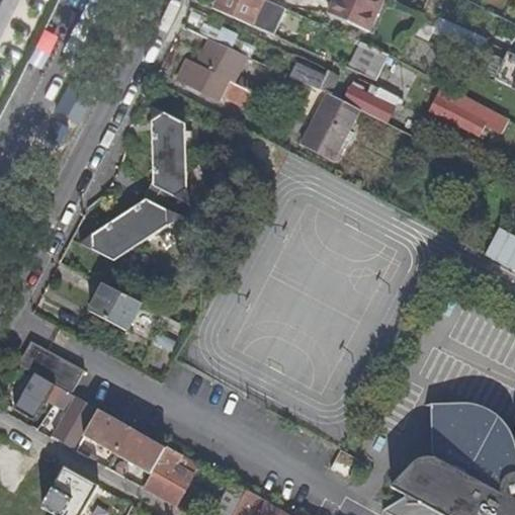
[(265,30),(277,4),(268,0),(207,0),(205,4),(265,30)]
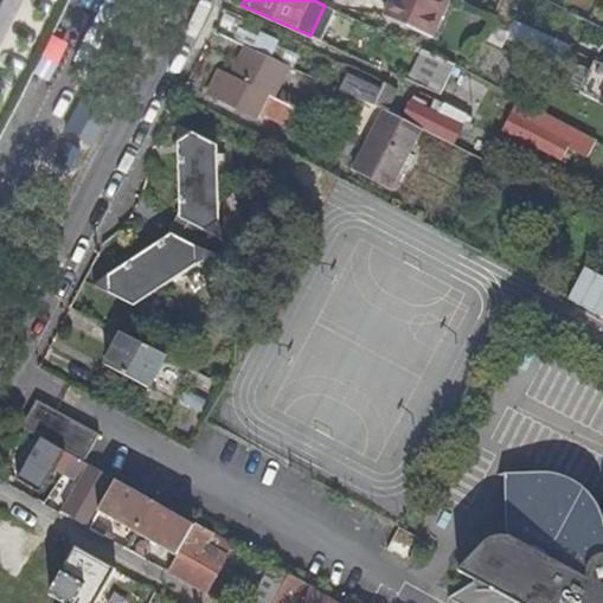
[(366,0),(366,2),(412,23),(423,0),(366,0)]
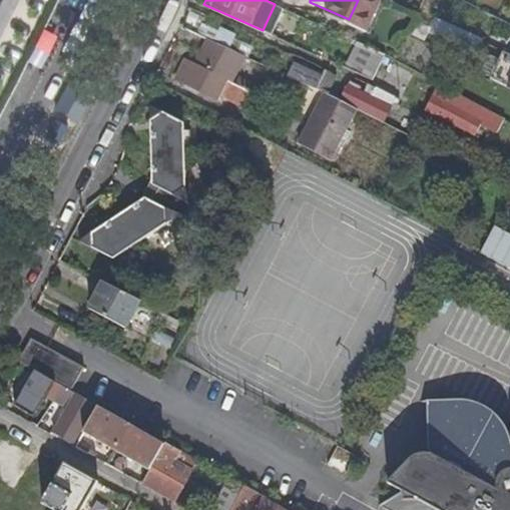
[(442,35),(417,22),(412,32),(437,45),(442,35)]
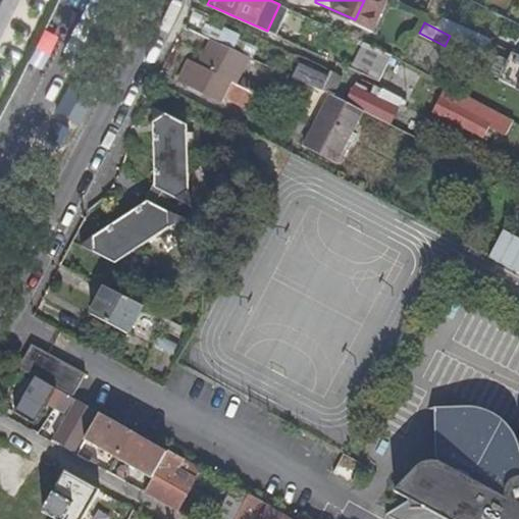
[(206,24),(202,34),(210,38),(214,29),(206,24)]
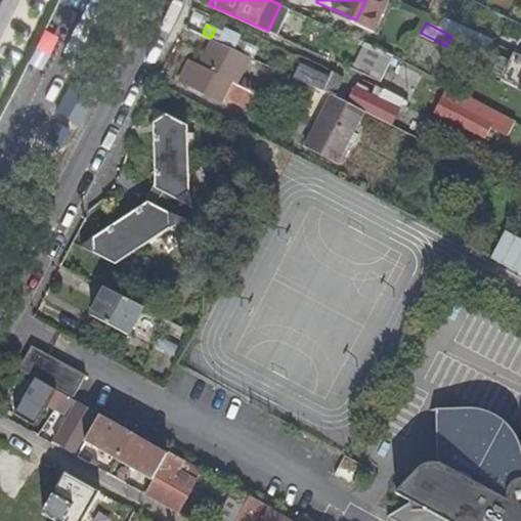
[(215,29),(211,38),(243,52),(249,55),(253,46),(215,29)]
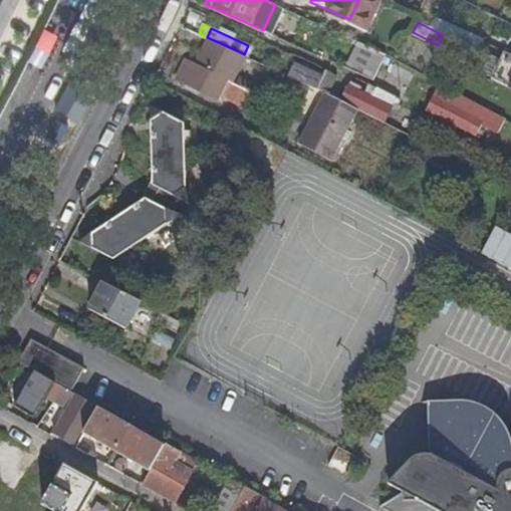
[(230,80),(244,54),(238,51),(207,37),(194,61),(230,80)]
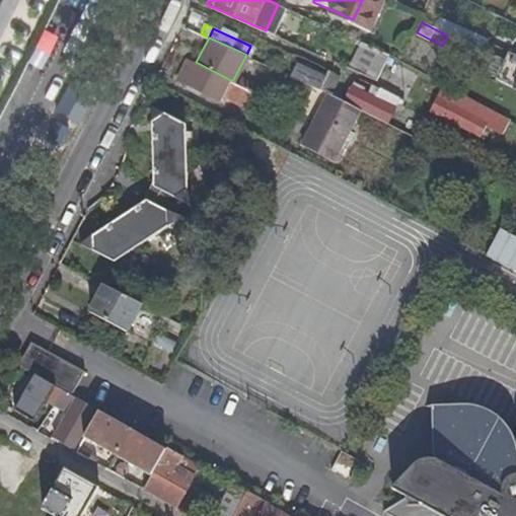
[(360,41),(346,72),(369,83),(372,84),(388,54),(360,41)]
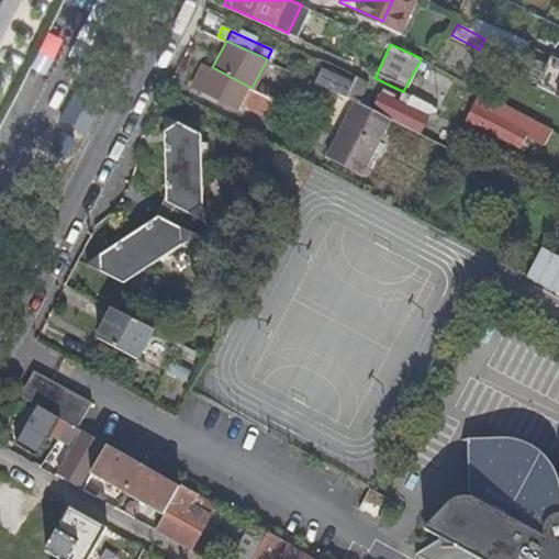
[(558,85),(558,58),(549,81),(558,85)]
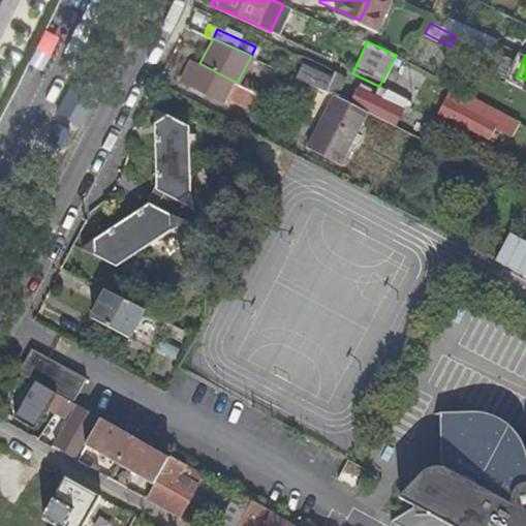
[(254,112),(263,95),(237,83),(199,63),(193,60),(183,82),(221,103),(225,97),(254,112)]
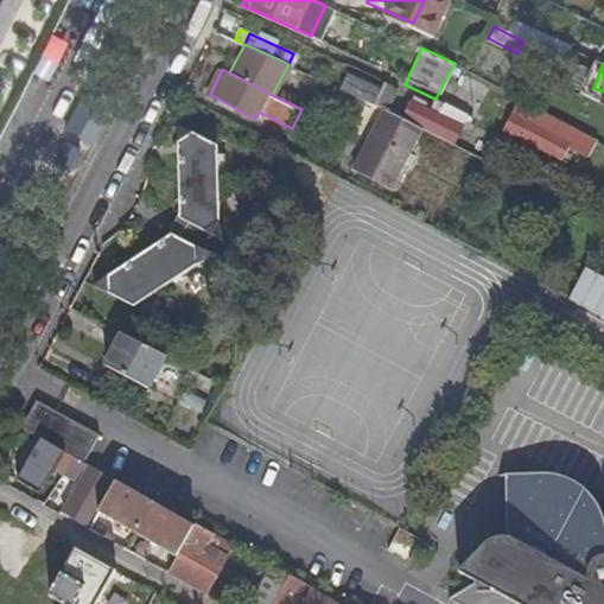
[(382,81),(372,103),(380,107),(386,109),(396,88),(382,81)]
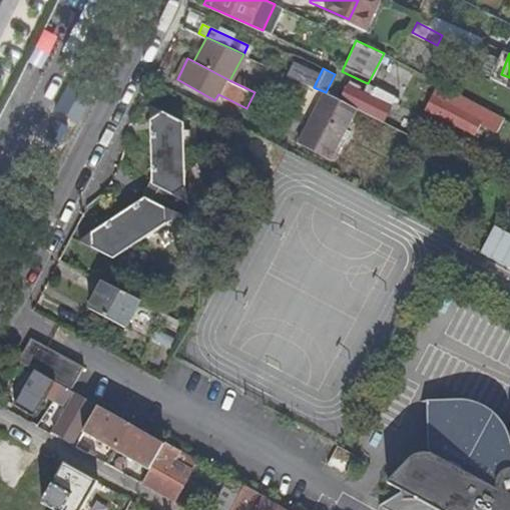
[(497,123),(501,115),(486,107),(438,81),(425,107),(474,132),(482,115),(497,123)]
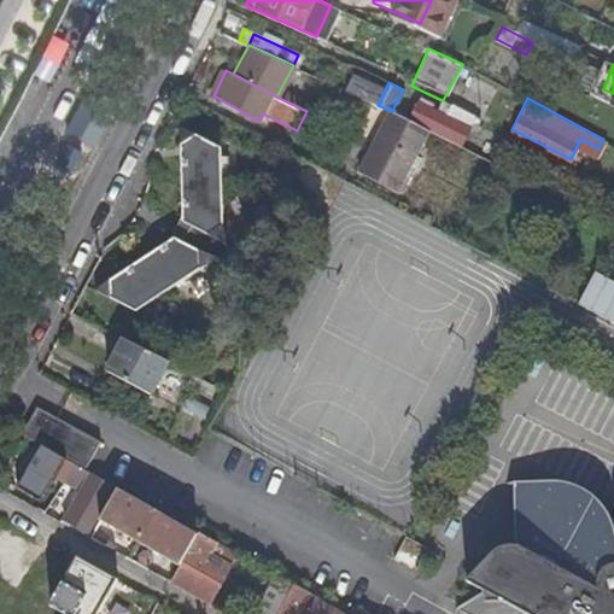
[(475,123),(478,117),(462,110),(443,100),(439,99),(434,109),(417,101),(409,117),(458,141),(469,120),(475,123)]
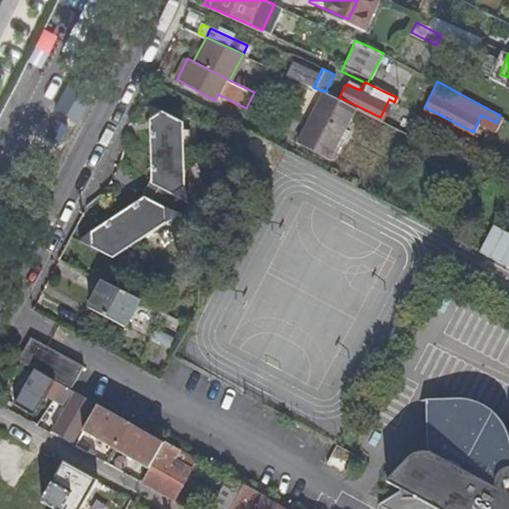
[(320,90),(306,118),(340,136),(355,107),(325,92),(320,90)]
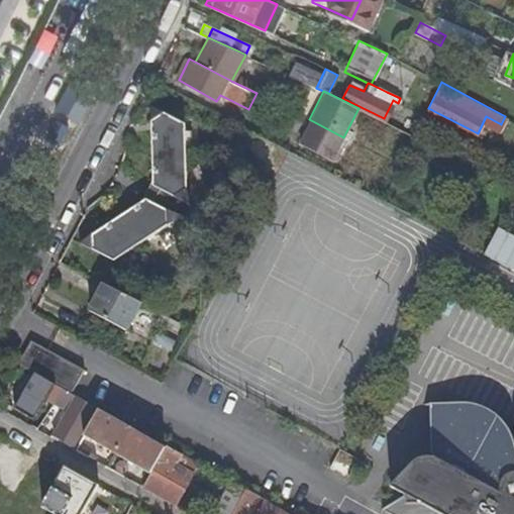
[(149,104),(151,184),(158,187),(151,200),(144,196),(78,240),(111,257),(183,217),(177,214),(184,200),(191,204),(183,120),(149,104)]
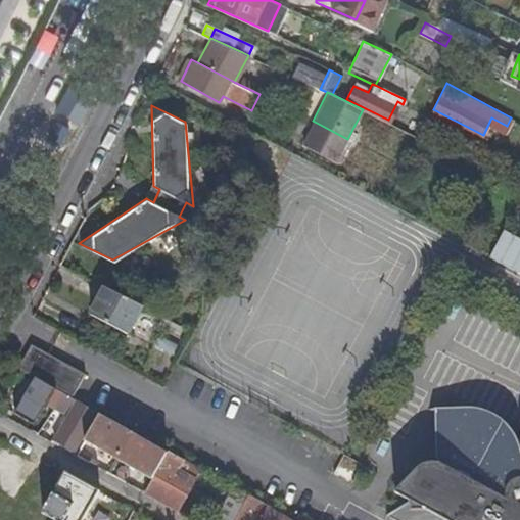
[(336,160),(347,139),(313,121),(300,143),(336,160)]
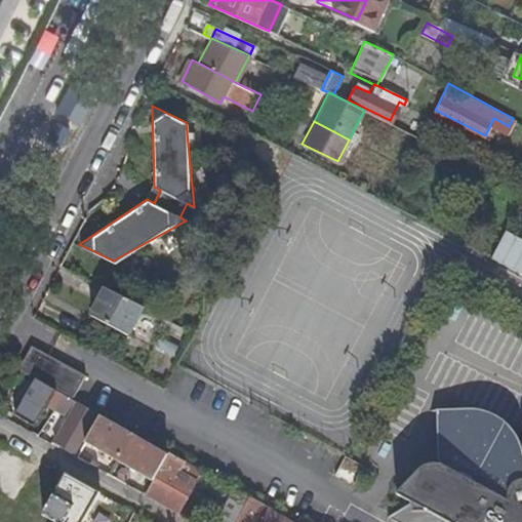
[(87,313),(125,332),(139,305),(103,286),(87,313)]
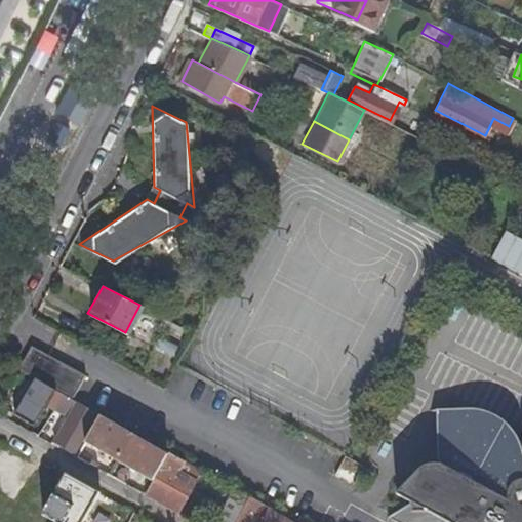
[(177,334),(182,327),(161,316),(156,324),(177,334)]
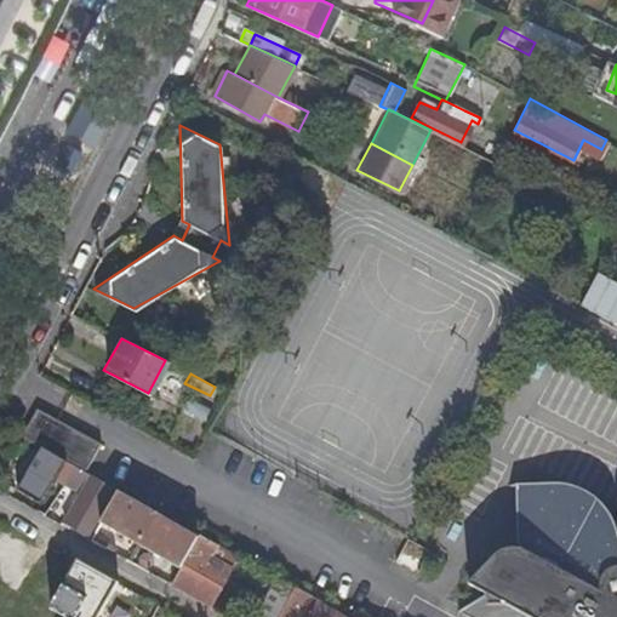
[(188,393),(181,406),(201,417),(209,404),(188,393)]
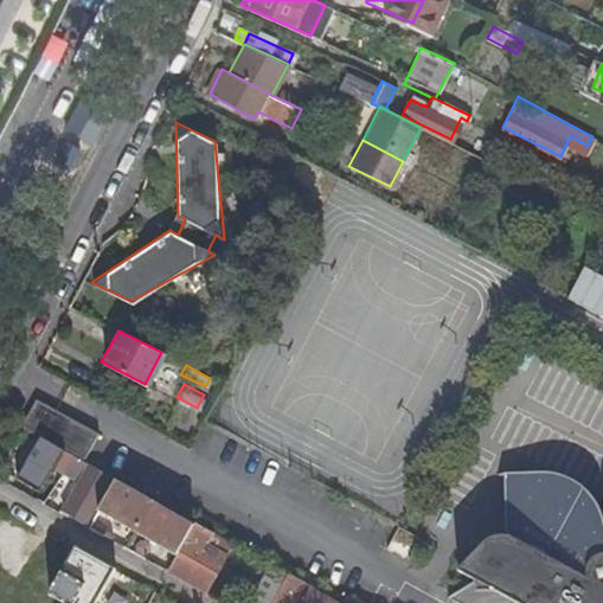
[(97,431),(33,397),(19,423),(82,457),(97,431)]
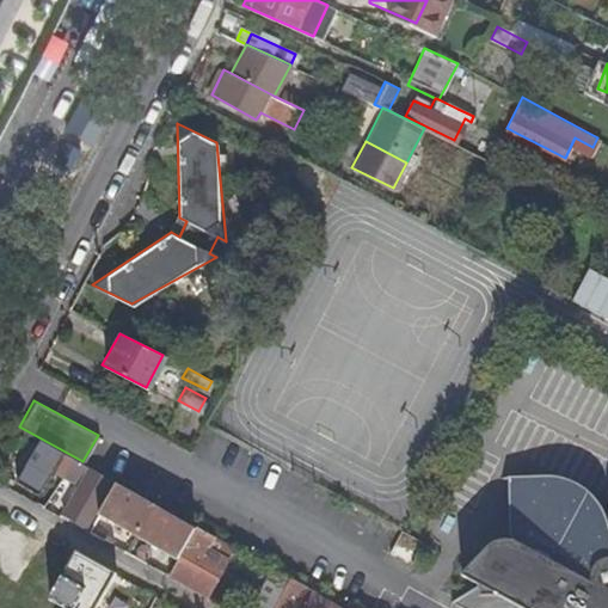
[(79,479),(73,491),(61,513),(84,526),(111,479),(38,438),(14,425),(0,450),(0,472),(38,492),(47,477),(54,465),(79,479)]
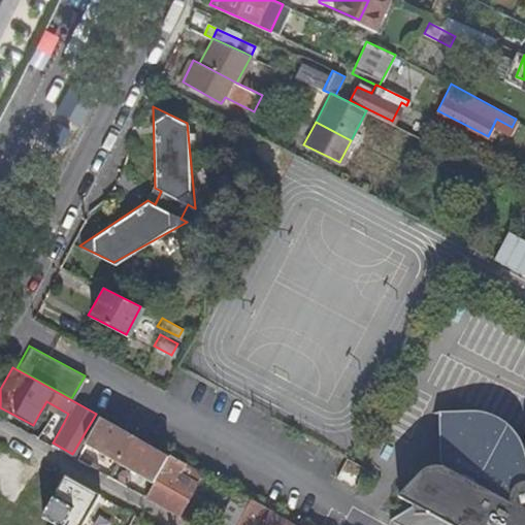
[(46,401),(40,412),(63,424),(68,414),(46,401)]
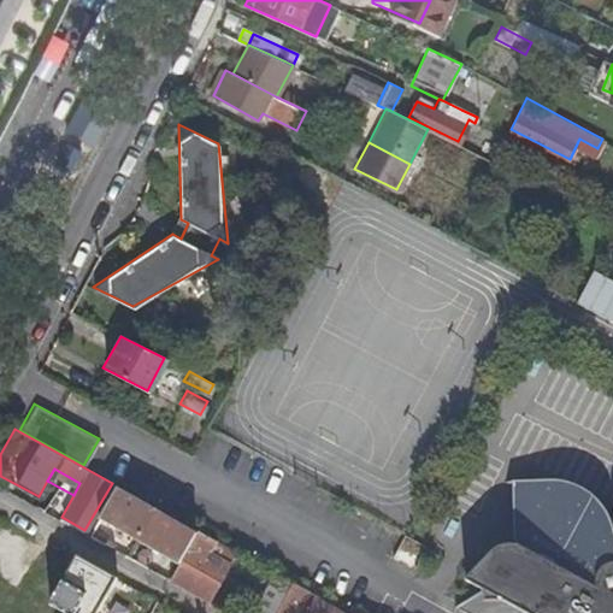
[(612,612),(612,534),(611,528),(606,513),(596,500),(585,490),(572,482),(558,478),(511,478),(511,529),(513,540),(516,547),(507,555),(504,552),(500,550),(496,549),(487,550),(463,577),(481,587),(452,605),(466,612),(612,612)]
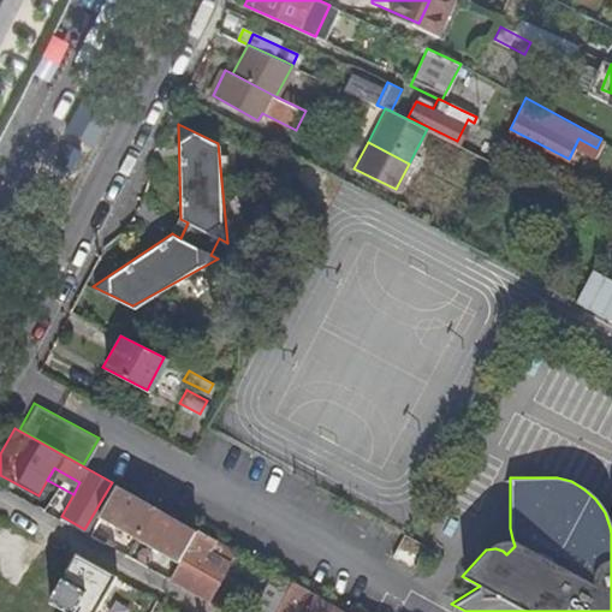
[(195,530),(113,485),(95,516),(96,516),(99,512),(105,515),(102,520),(136,539),(138,535),(143,538),(141,540),(177,562),(195,530)]
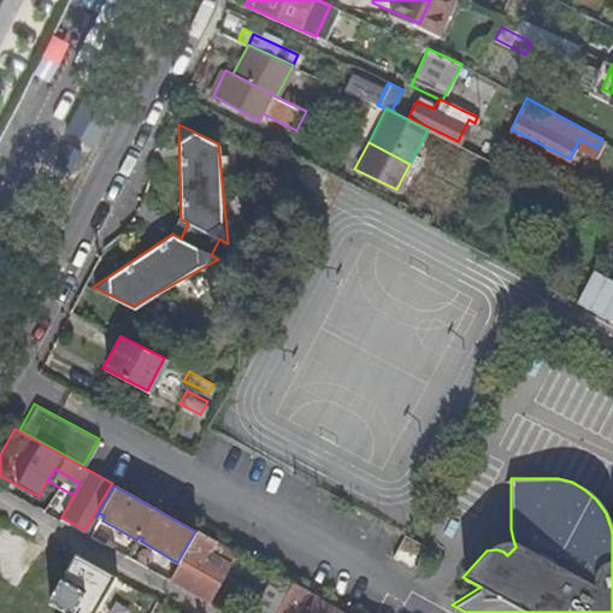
[(207,601),(236,550),(235,549),(196,529),(195,531),(177,563),(168,579),(207,601)]
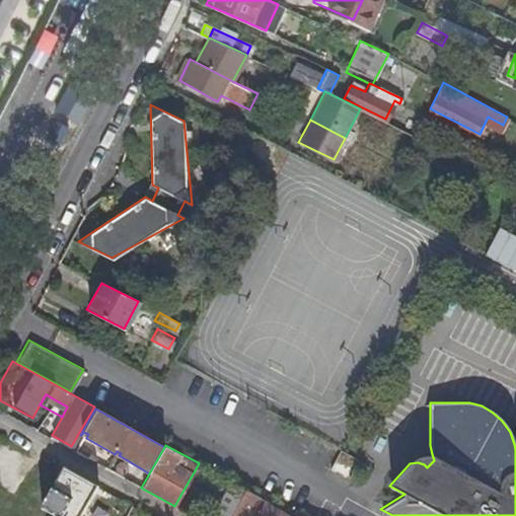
[(96,488),(62,467),(40,508),(54,515),(94,515),(84,510),(96,488)]
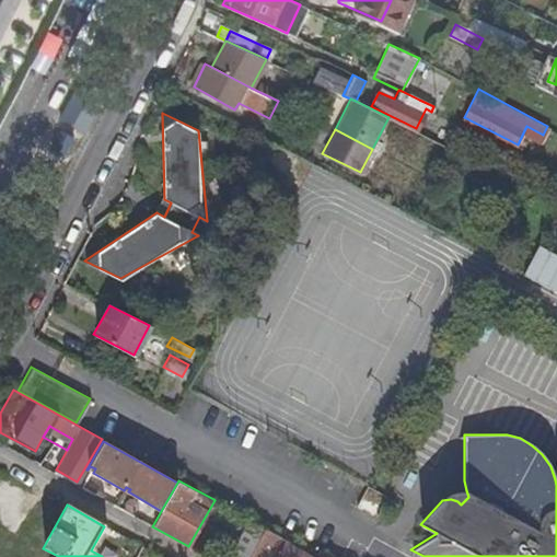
[(228,556),(248,556),(264,528),(250,519),(228,556)]
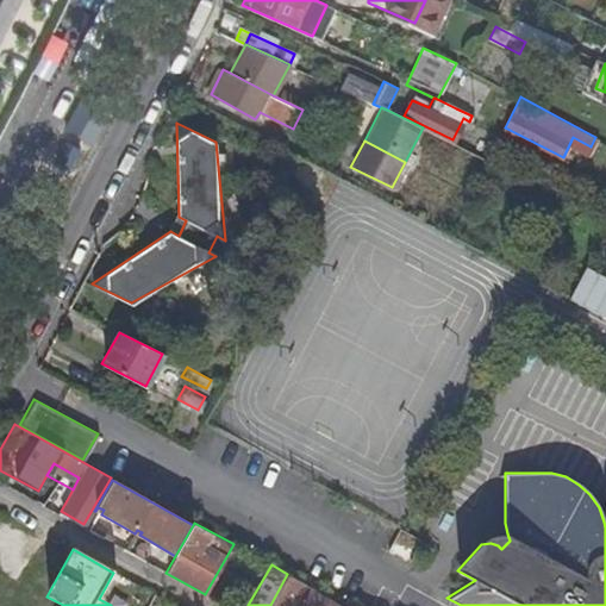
[(291,605),(304,582),(287,574),(270,605),(291,605)]
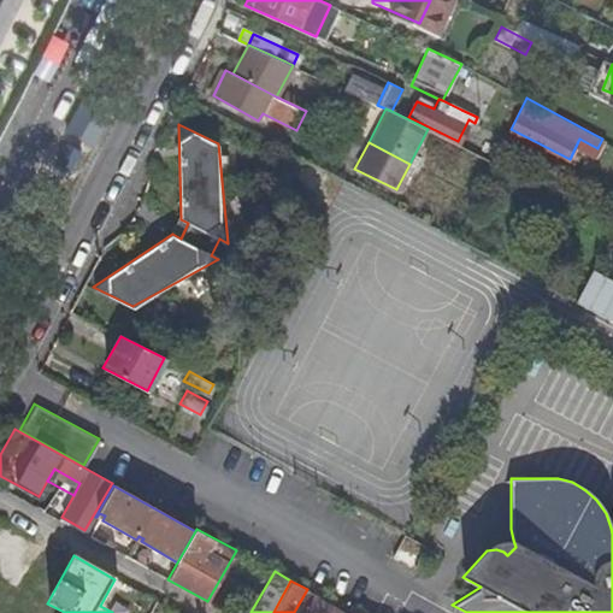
[(304,612),(340,612),(313,599),(304,612)]
